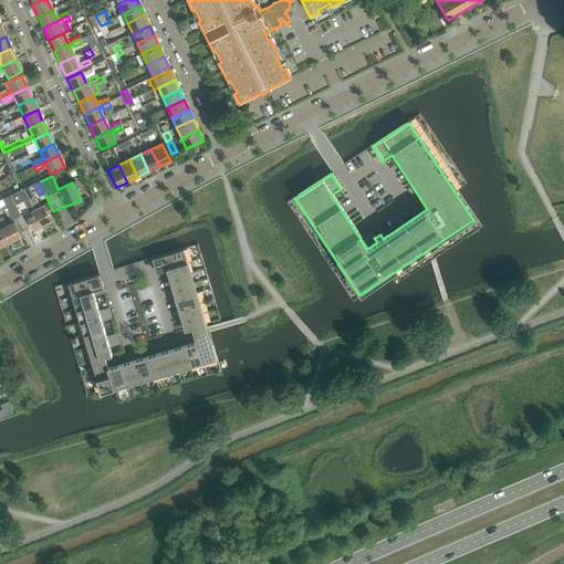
[(28,187),(9,197),(19,217),(20,219),(24,217),(30,228),(31,231),(41,227),(27,196),(31,194),(28,187)]
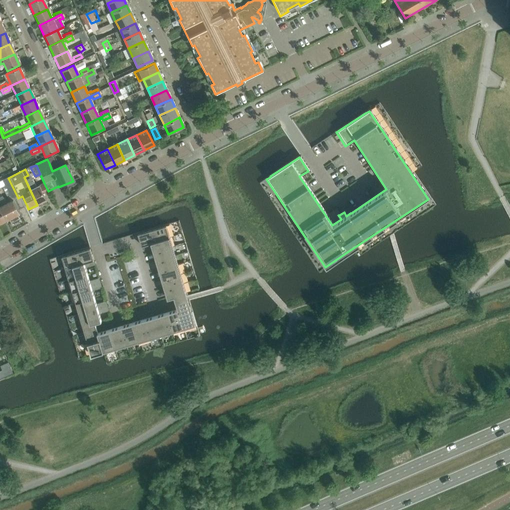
[(48,191),(44,183),(35,188),(28,175),(24,177),(37,205),(45,201),(43,197),(49,194),(48,191)]
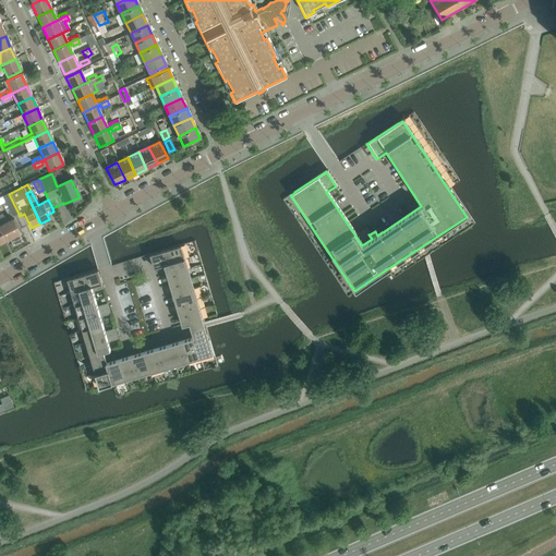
[(9,194),(1,197),(7,208),(3,209),(10,221),(13,219),(11,217),(19,214),(9,194)]
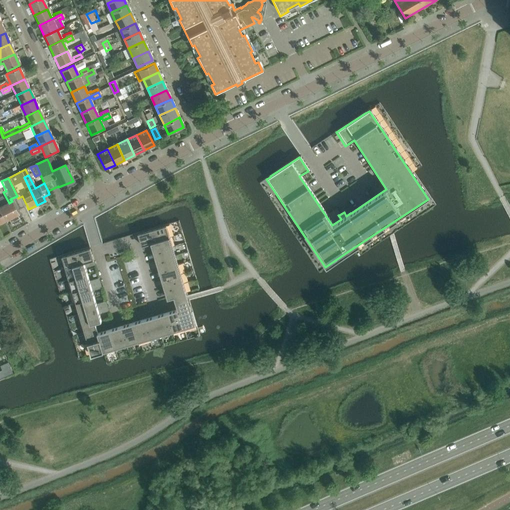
[(1,197),(0,197),(0,213),(4,222),(18,215),(17,211),(12,201),(9,203),(5,205),(1,197)]
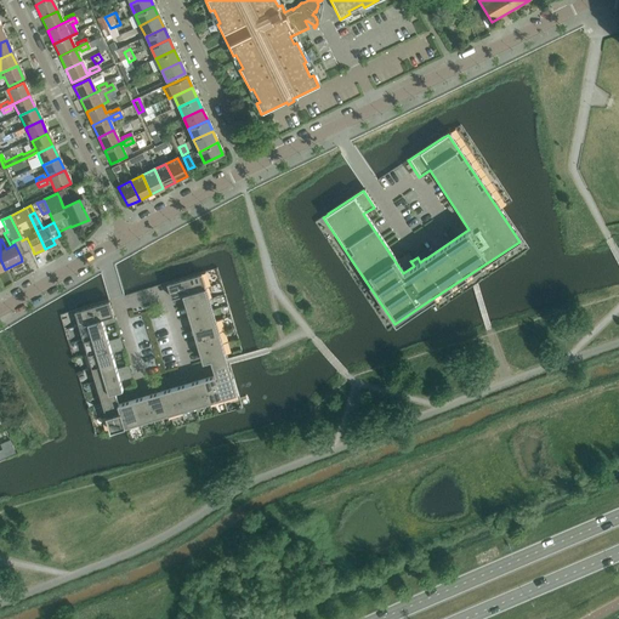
[(204,289),(199,276),(165,285),(170,300),(181,297),(181,296),(204,289)]
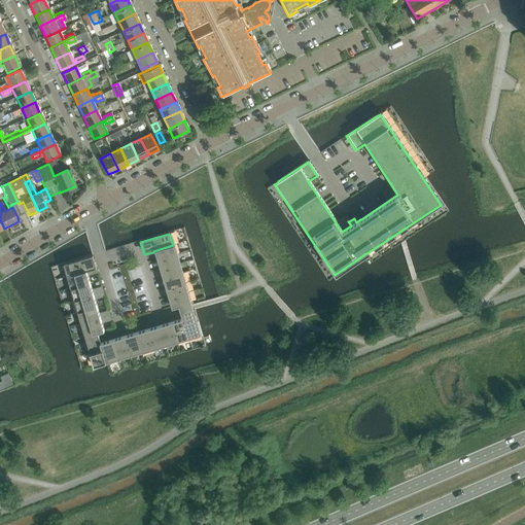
[(176,255),(173,245),(153,251),(153,252),(156,261),(176,255)]
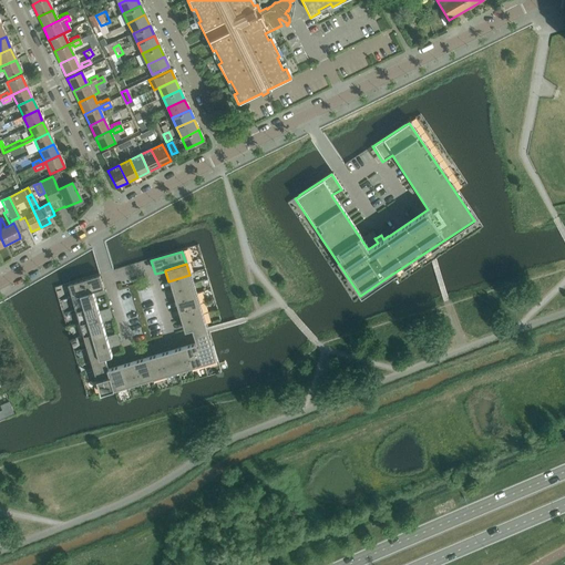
[(192,285),(189,275),(168,281),(172,291),(192,285)]
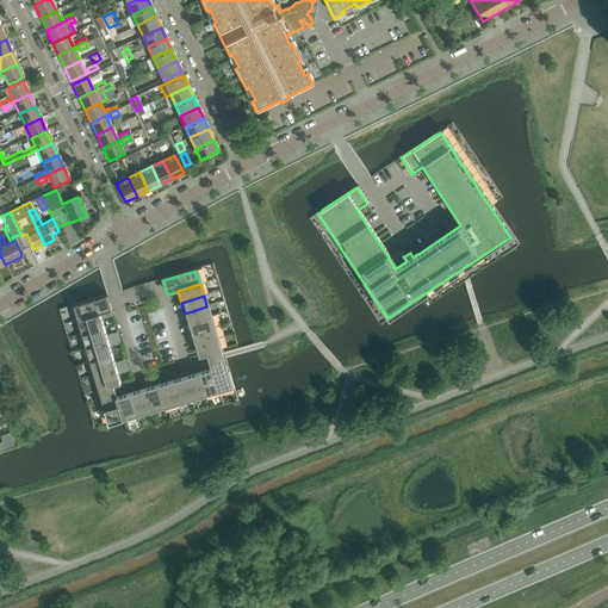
[(110,311),(105,297),(72,308),(76,322),(110,311)]
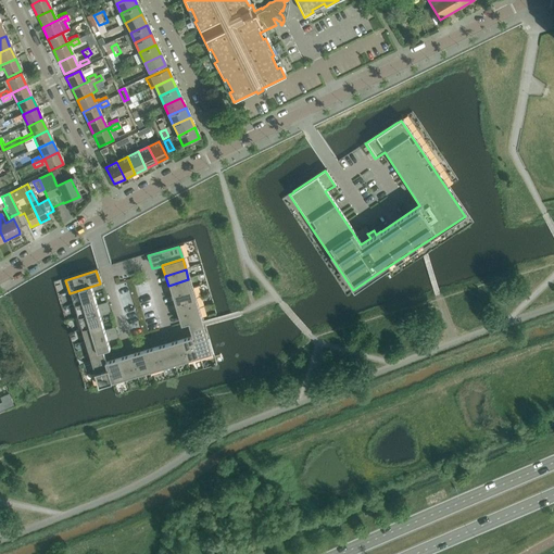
[(191,289),(188,279),(168,286),(171,294),(191,289)]
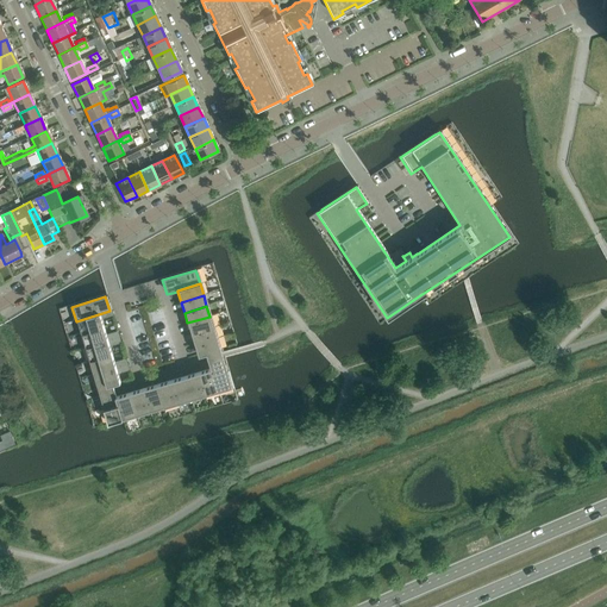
[(110,312),(110,311),(76,321),(80,335),(101,329),(99,320),(111,317),(110,312)]
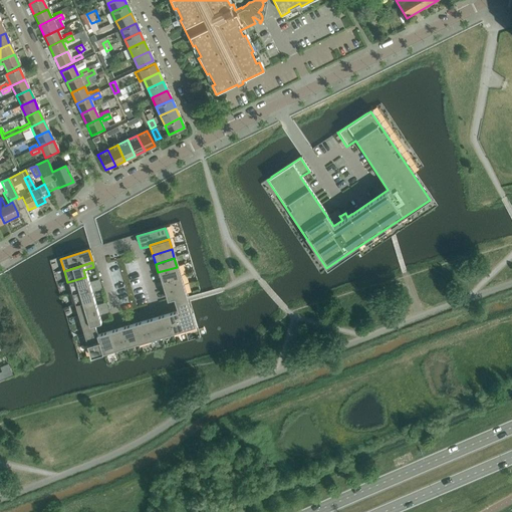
[(180,276),(177,267),(158,272),(161,282),(180,276)]
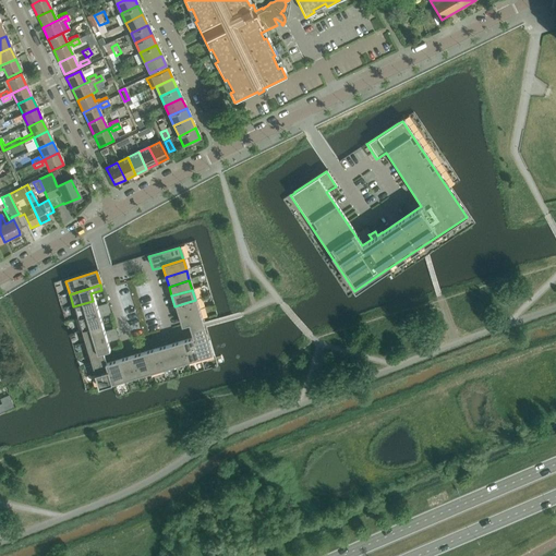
[(198,311),(195,300),(174,306),(178,316),(198,311)]
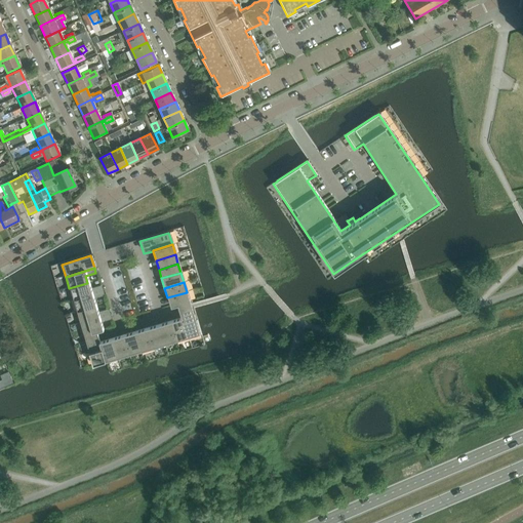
[(72,300),(102,291),(99,286),(89,289),(87,283),(69,288),(72,300)]
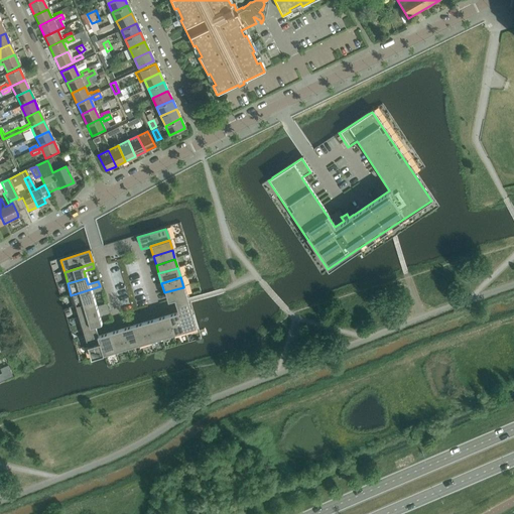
[(101,291),(100,286),(71,295),(75,306),(93,300),(91,294),(101,291)]
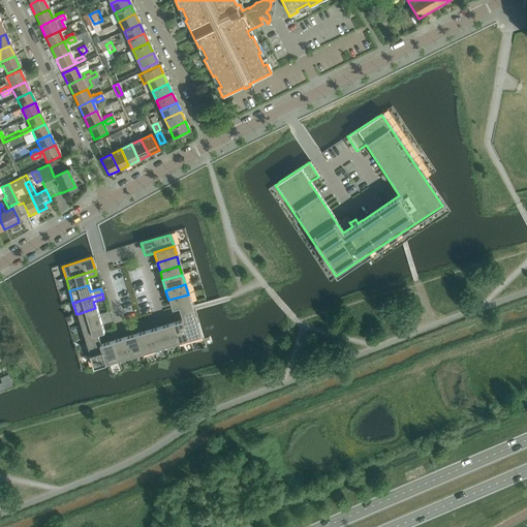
[(191,304),(188,295),(168,300),(172,310),(178,308),(191,304)]
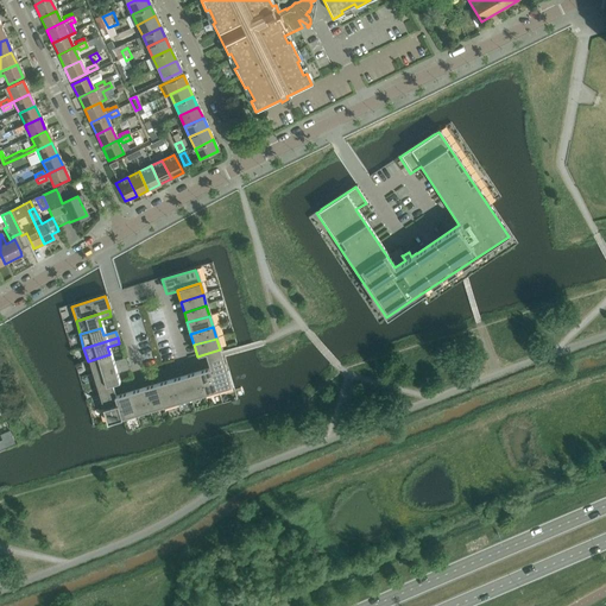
[(231,386),(223,364),(222,358),(220,349),(204,354),(209,368),(215,391),(231,386)]
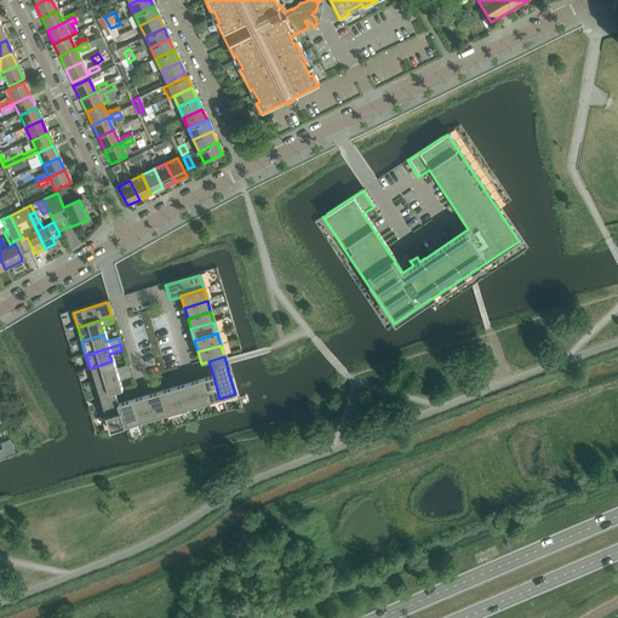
[(114,370),(112,361),(90,368),(93,382),(127,372),(126,366),(114,370)]
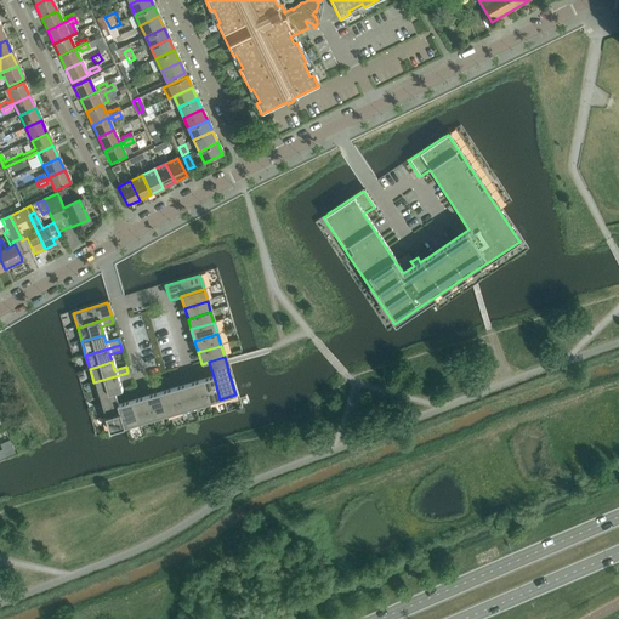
[(130,379),(128,373),(94,382),(98,397),(113,392),(113,393),(121,391),(119,382),(130,379)]
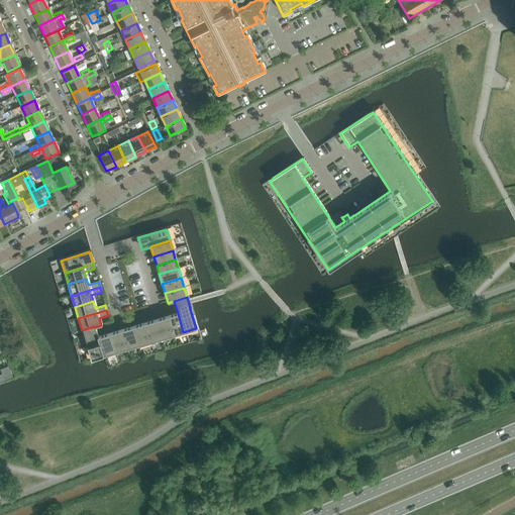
[(183,332),(178,313),(167,316),(172,335),(183,332)]
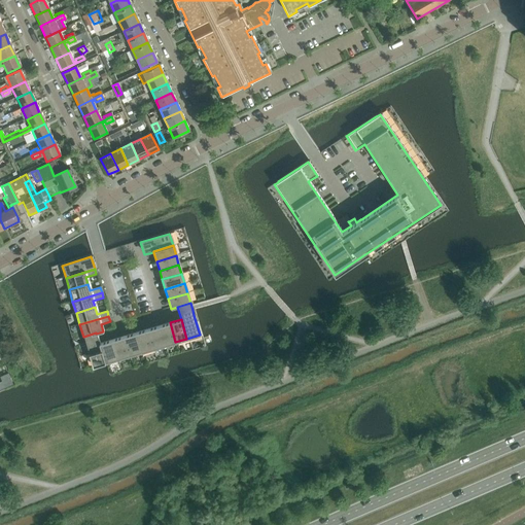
[(175,342),(170,322),(158,326),(161,337),(164,346),(175,342)]
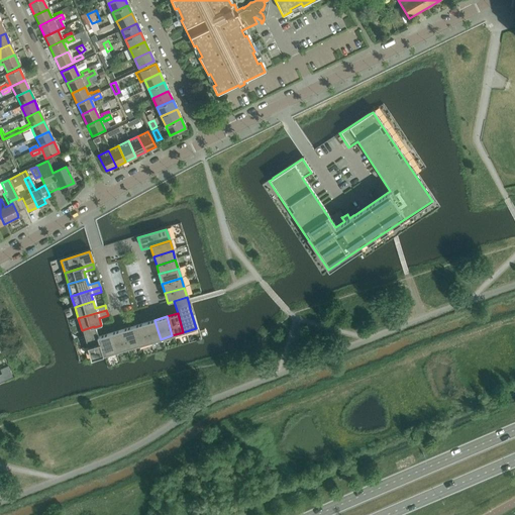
[(161,339),(158,330),(155,320),(143,323),(148,342),(161,339)]
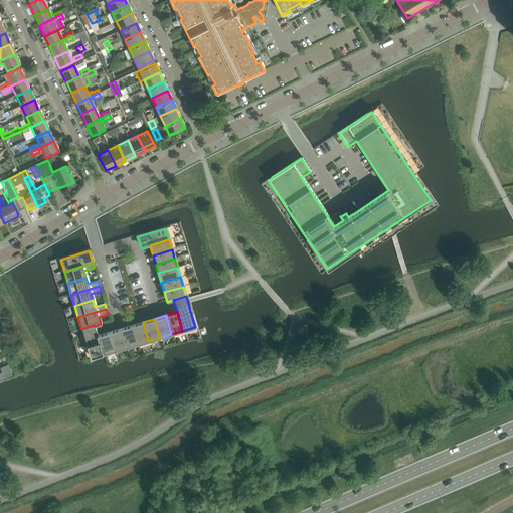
[(148,341),(143,322),(131,326),(134,336),(137,345),(148,341)]
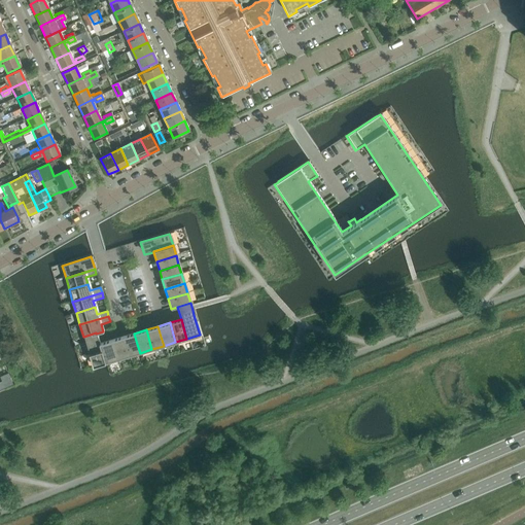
[(99,344),(96,334),(96,333),(83,337),(92,368),(105,363),(99,344)]
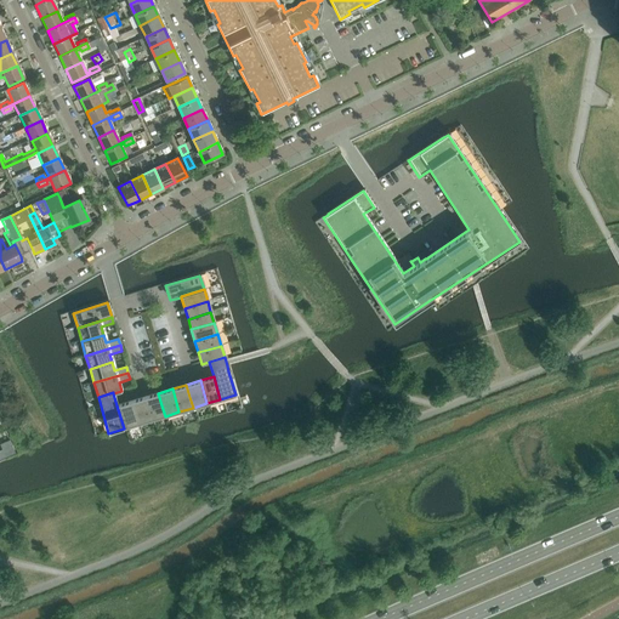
[(165,416),(162,405),(158,393),(145,397),(152,420),(165,416)]
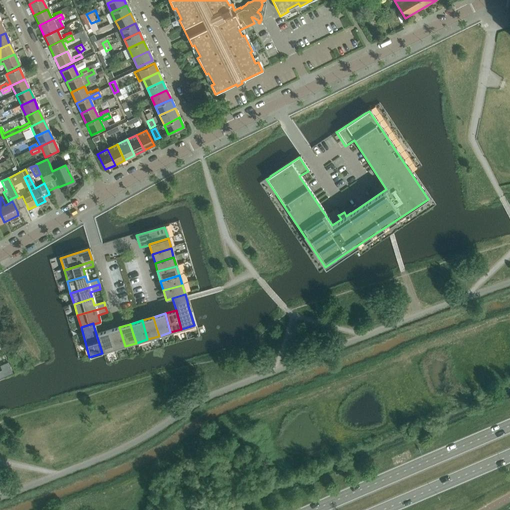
[(125,346),(119,327),(108,331),(113,349),(125,346)]
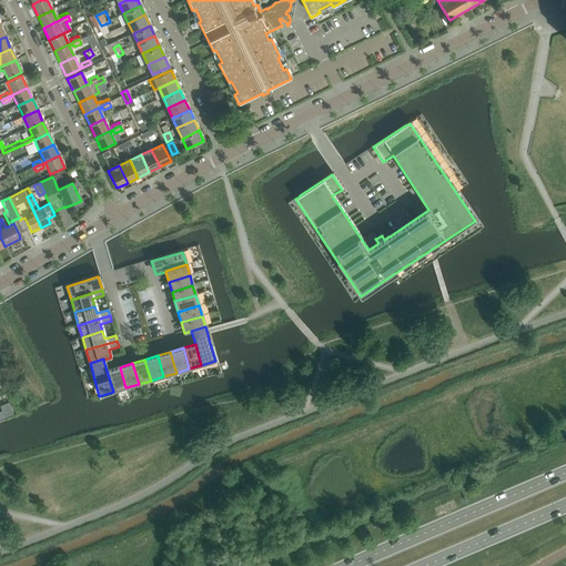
[(125,387),(120,367),(107,371),(113,392),(125,387)]
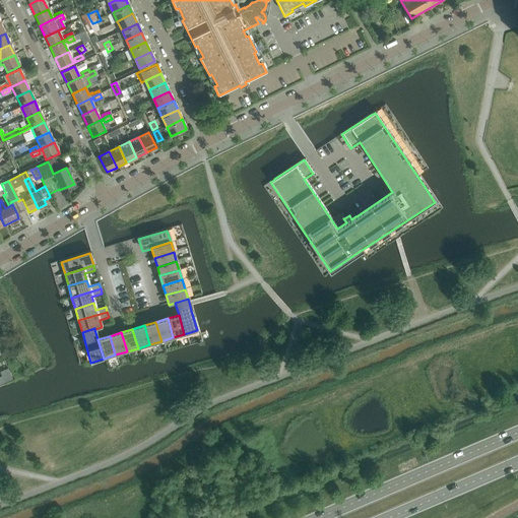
[(3,384),(11,381),(7,370),(0,373),(0,376),(3,384)]
